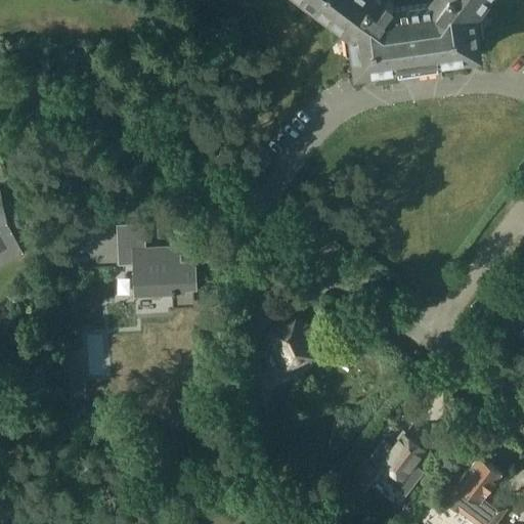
[(309,0),(353,33),(358,70),(397,64),(399,69),(440,63),(439,58),(479,52),(474,15),(485,0),(418,0),(394,4),(395,2),(393,0),(309,0)]
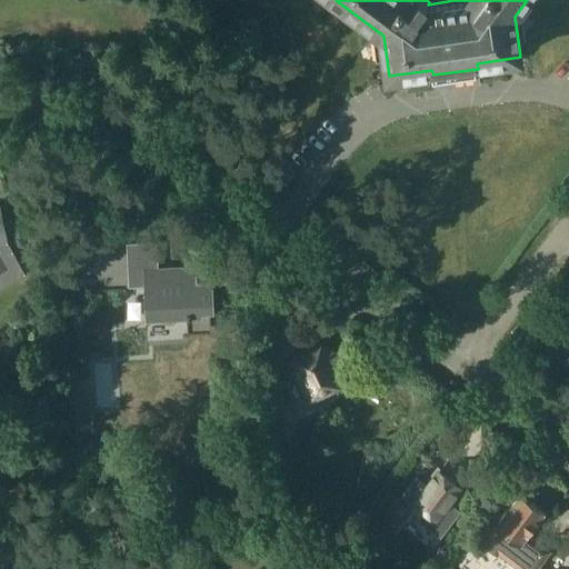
[(0,288),(23,276),(7,245),(0,212),(0,288)]
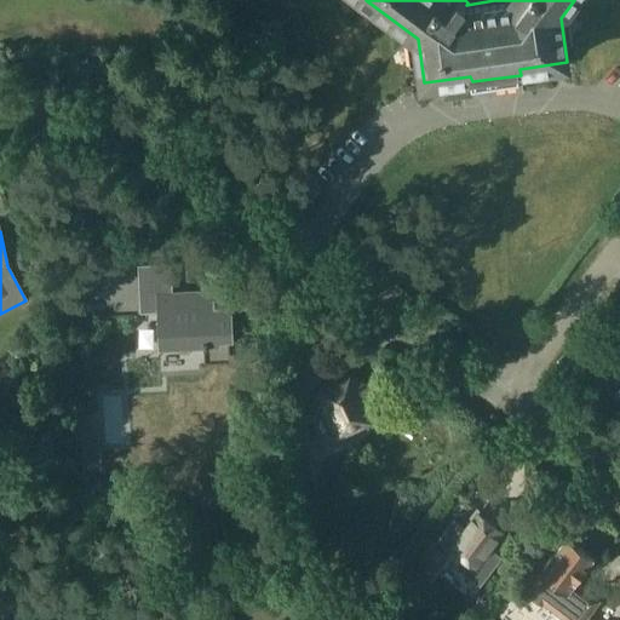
[(231,290),(173,292),(172,263),(138,265),(141,313),(158,311),(160,348),(205,346),(205,362),(231,361),(230,339),(234,339),(231,290)]
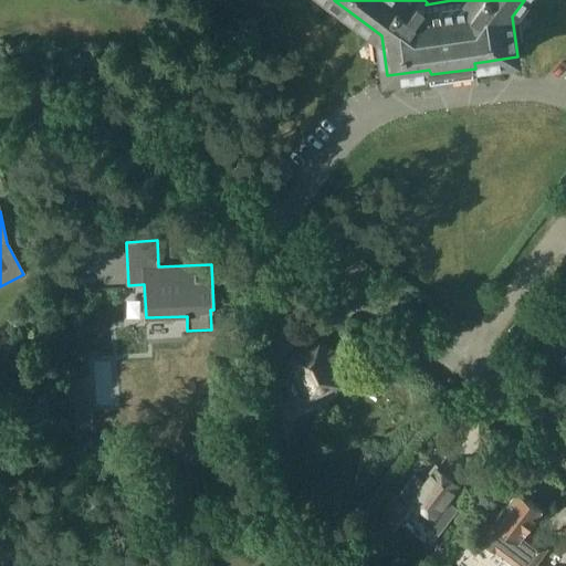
[(344,380),(334,359),(337,354),(335,349),(328,348),(324,341),(290,358),(291,359),(285,363),(283,369),(284,370),(275,376),(291,408),(310,399),(312,402),(328,394),(326,389),(344,380)]
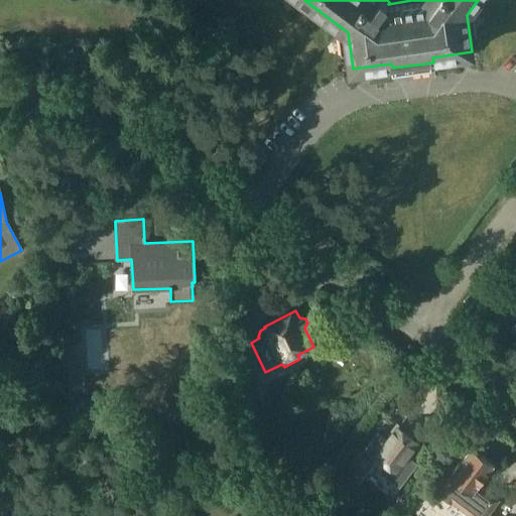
[(238,359),(237,385),(256,385),(256,359),(238,359)]
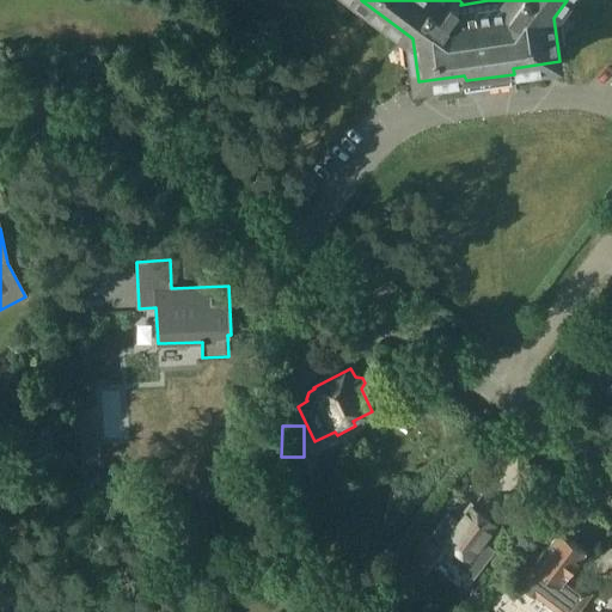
[(452,558),(475,575),(494,549),(483,540),(495,524),(471,506),(457,526),(450,520),(434,539),(426,532),(407,558),(426,573),(445,546),(444,545),(447,539),(459,548),(452,558)]
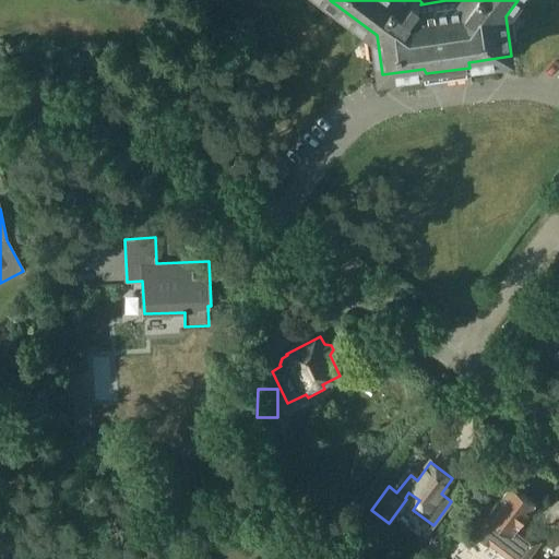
[(488,545),(490,546),(490,545),(509,558),(526,558),(540,542),(520,526),(537,503),(511,484),(473,534),(475,535),(475,538),(485,546),(488,545)]
